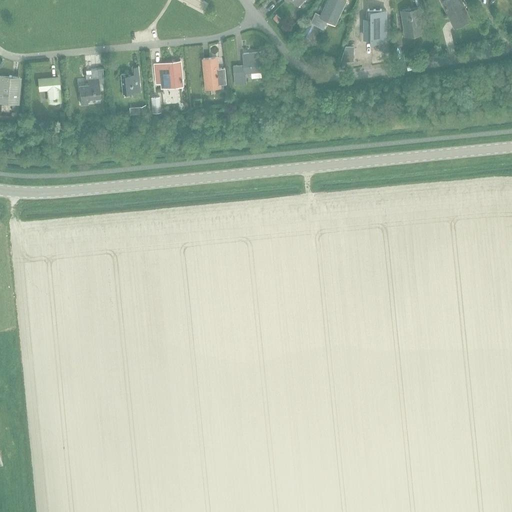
[(334,23),(344,0),(327,0),(321,14),(316,12),(311,22),(323,27),(326,19),(328,20),(334,23)]
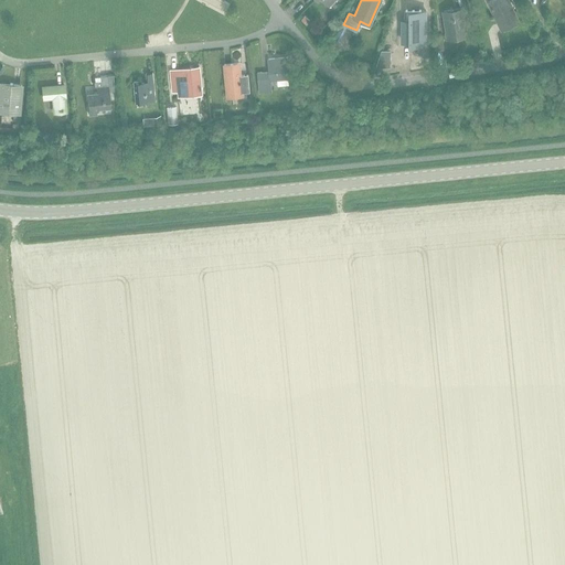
[(490,0),(488,2),(501,30),(520,21),(509,0),(490,0)]
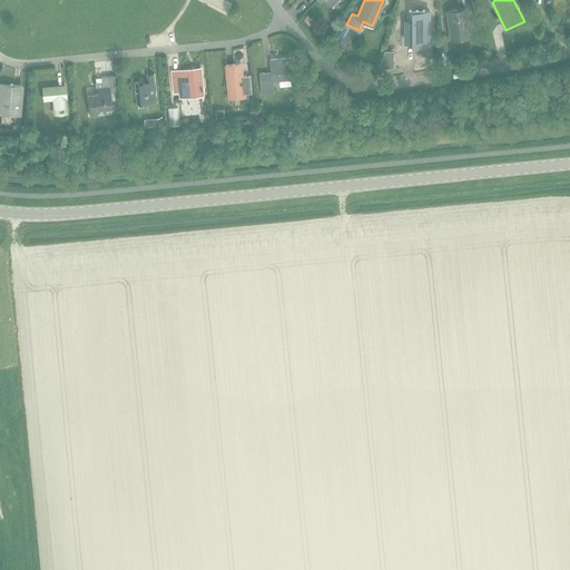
[(451,39),(472,36),(468,8),(448,11),(451,39)]
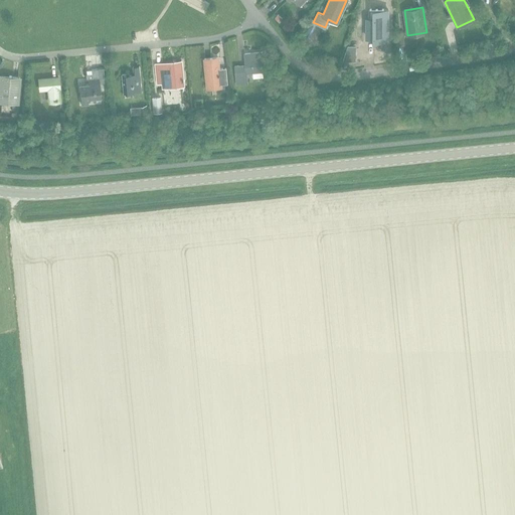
[(369,18),(367,18),(367,37),(373,37),(373,39),(388,39),(388,10),(383,10),(383,9),(369,9),(369,18)]
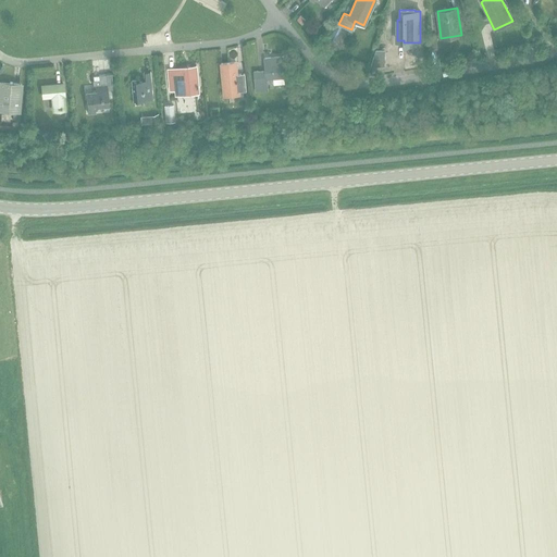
[(521,31),(527,42),(534,39),(528,27),(521,31)]
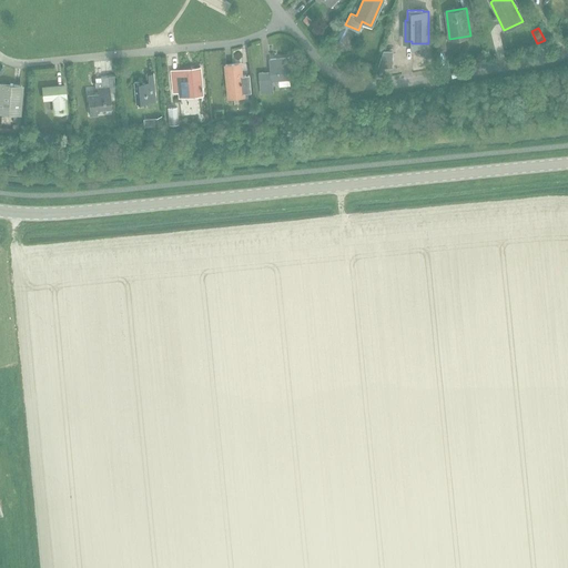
[(259,72),(261,93),(273,92),(272,80),(292,78),(290,57),(270,59),(271,71),(259,72)]
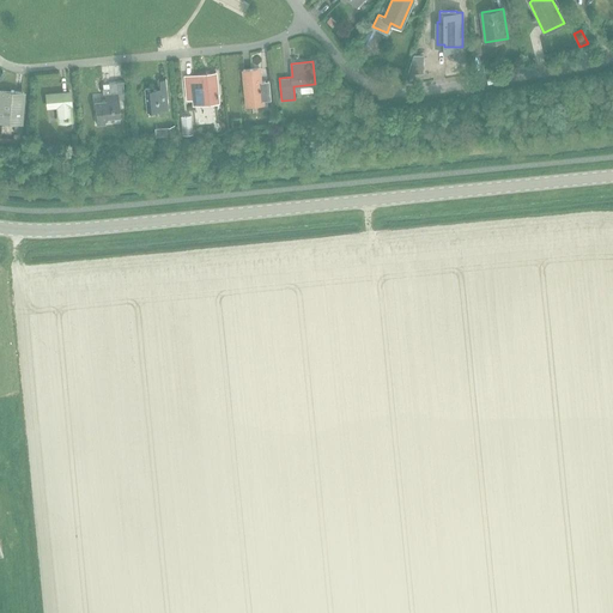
[(411,62),(407,72),(423,72),(423,62),(411,62)]
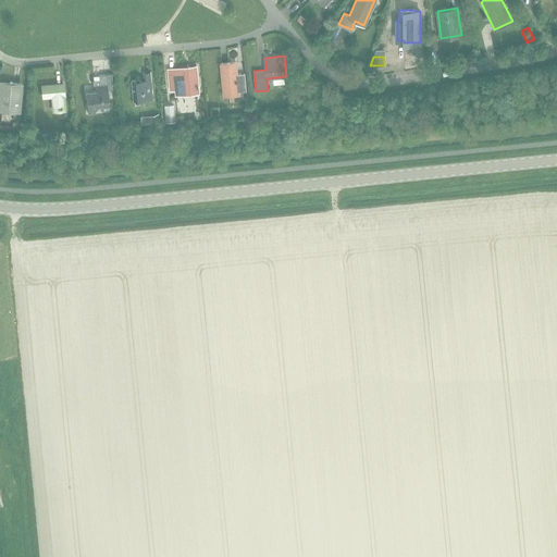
[(245,73),(237,74),(236,62),(222,63),(224,96),(240,95),(240,91),(246,90),(245,73)]
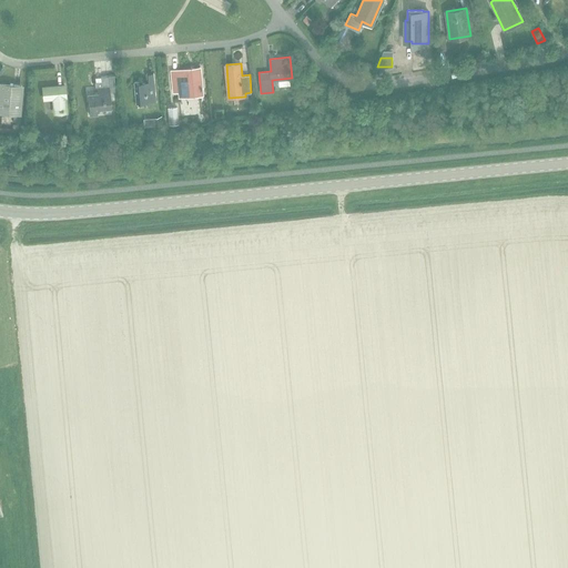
[(74,66),(75,73),(90,72),(89,64),(74,66)]
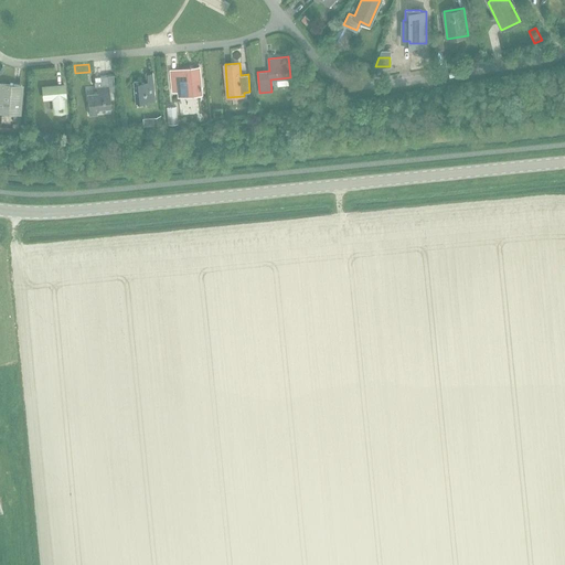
[(178,97),(201,94),(199,67),(177,70),(178,84),(172,84),(173,92),(177,92),(178,97)]
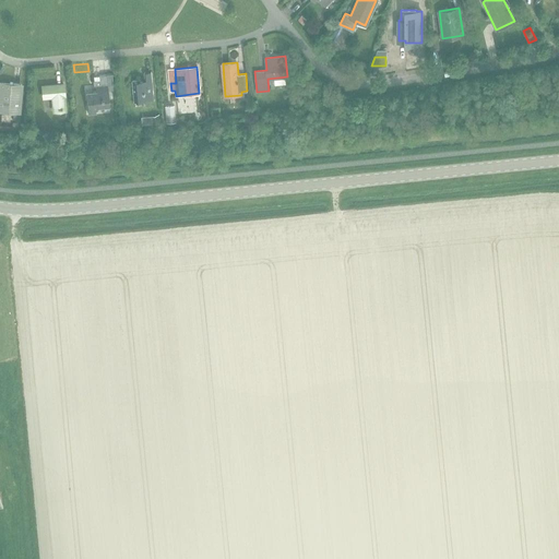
[(134,100),(154,98),(151,72),(144,72),(145,81),(140,82),(140,80),(132,81),(134,100)]
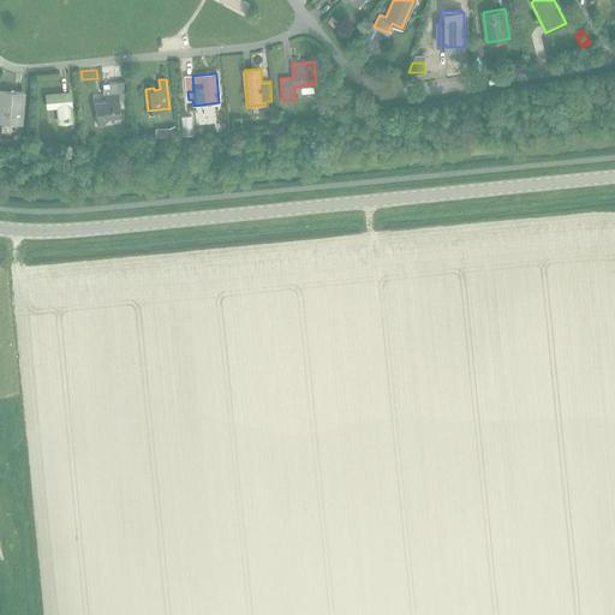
[(105,119),(120,118),(117,82),(115,82),(108,83),(109,93),(102,94),(103,100),(94,101),(96,125),(105,124),(105,119)]
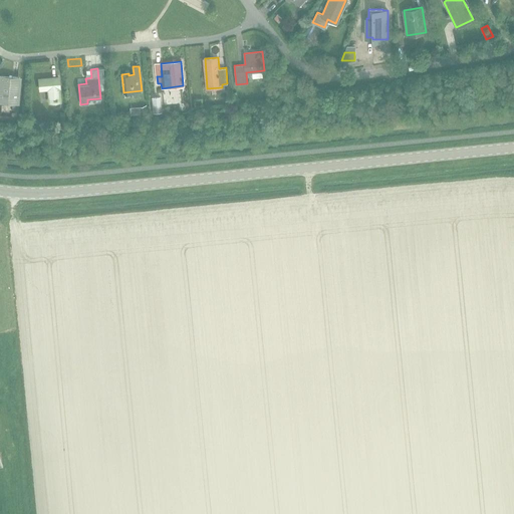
[(0,76),(0,99),(17,101),(19,78),(0,76)]
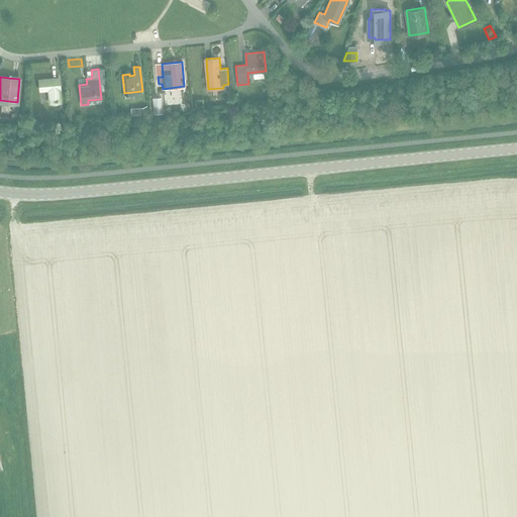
[(59,78),(38,79),(39,90),(48,89),(49,100),(54,100),(60,99),(59,88),(60,88),(59,78)]
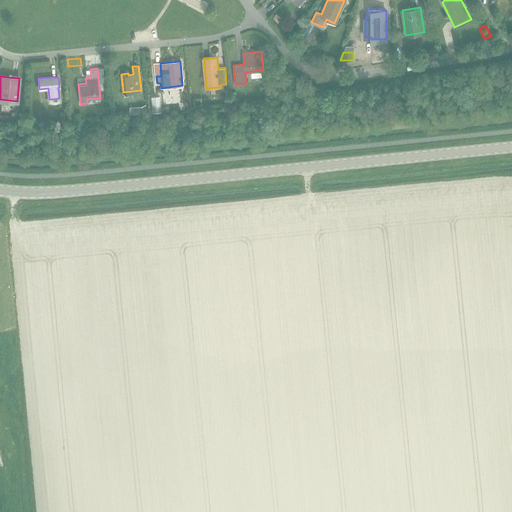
[(159,96),(151,97),(153,112),(161,112),(159,96)]
